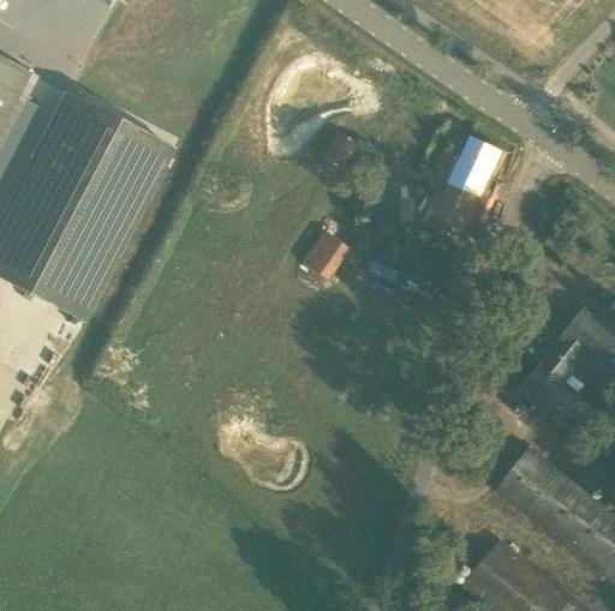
[(34,76),(35,75),(0,55),(0,138),(34,76)]
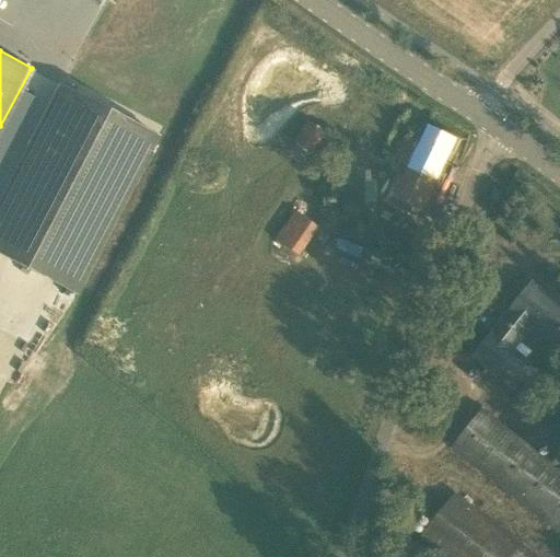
[(77,290),(76,290),(147,153),(156,135),(158,134),(60,82),(59,84),(60,84),(0,198),(0,252),(76,291),(77,290)]
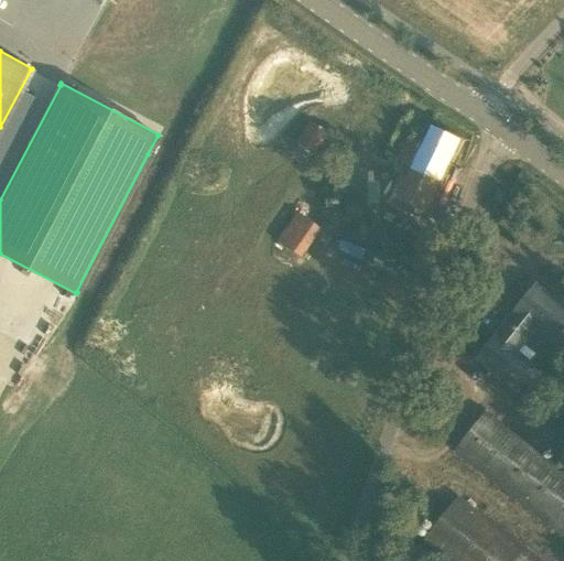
[(296,140),(312,150),(325,129),(310,119),(296,140)]
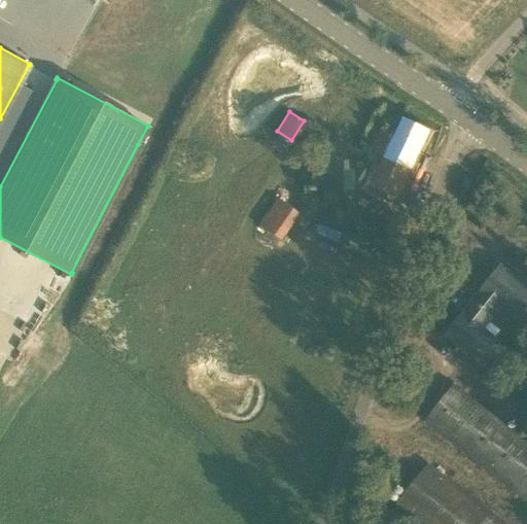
[(372,184),(397,197),(430,128),(405,115),(372,184)]
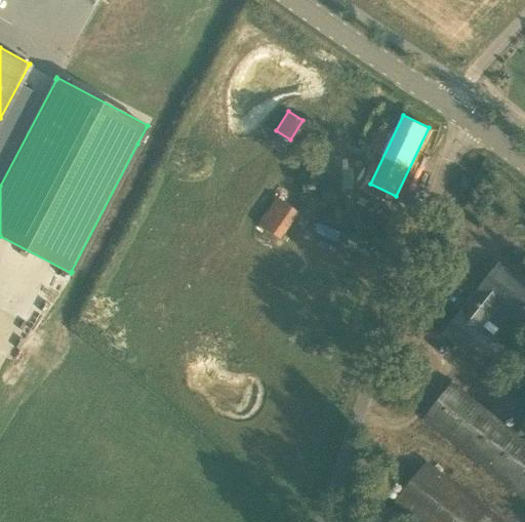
[(275,194),(256,221),(278,235),(296,209),(275,194)]
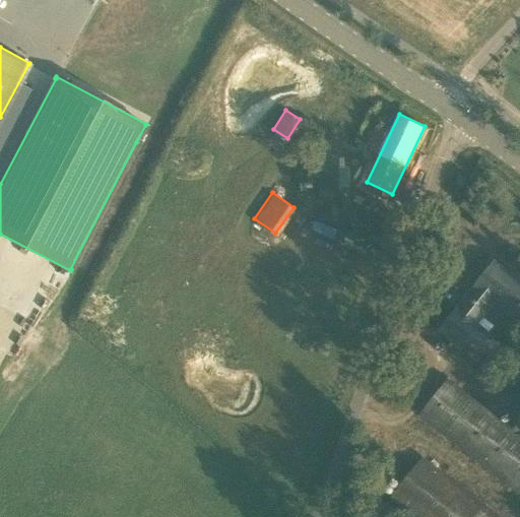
[(474,284),(466,296),(457,307),(476,322),(495,300),(515,317),(519,310),(519,279),(494,259),(474,283),(474,284)]
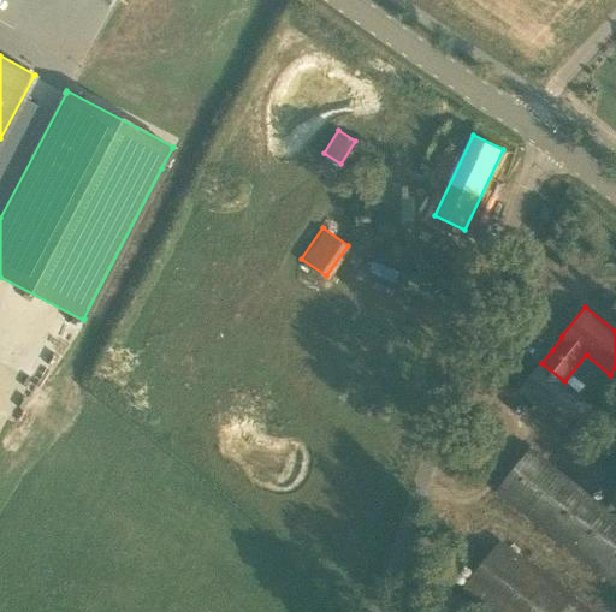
[(564,381),(542,363),(540,362),(520,387),(561,420),(581,394),(564,381)]
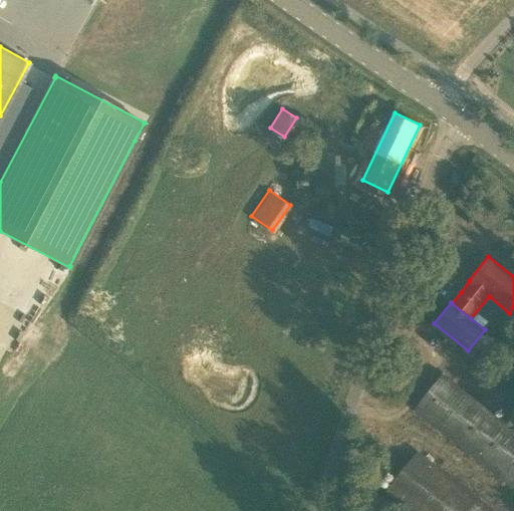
[(513,430),(442,373),(415,409),(513,485),(513,430)]
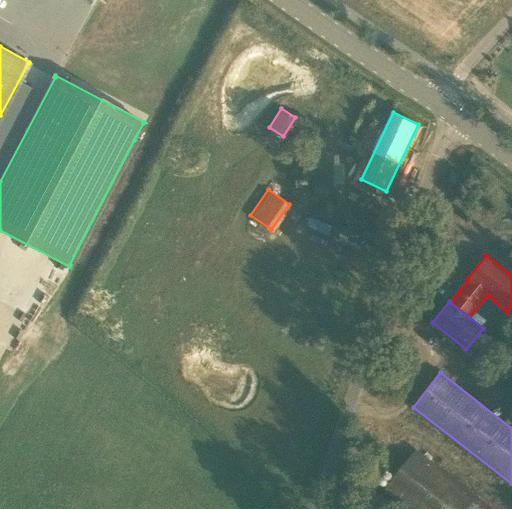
[(492,508),(415,449),(385,488),(411,508),(492,508)]
